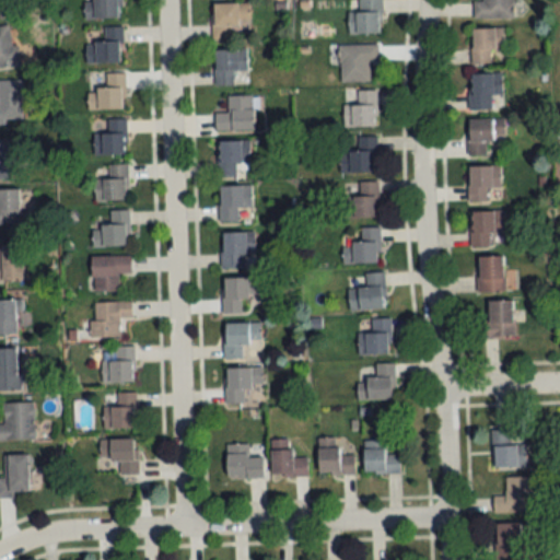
[(84,0),(85,19),(120,19),(119,0),(84,0)]
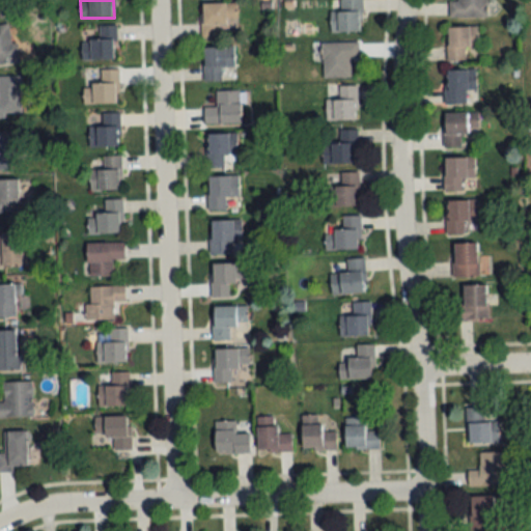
[(330,32),(362,31),(361,0),(339,0),(339,11),(330,11),(330,32)]
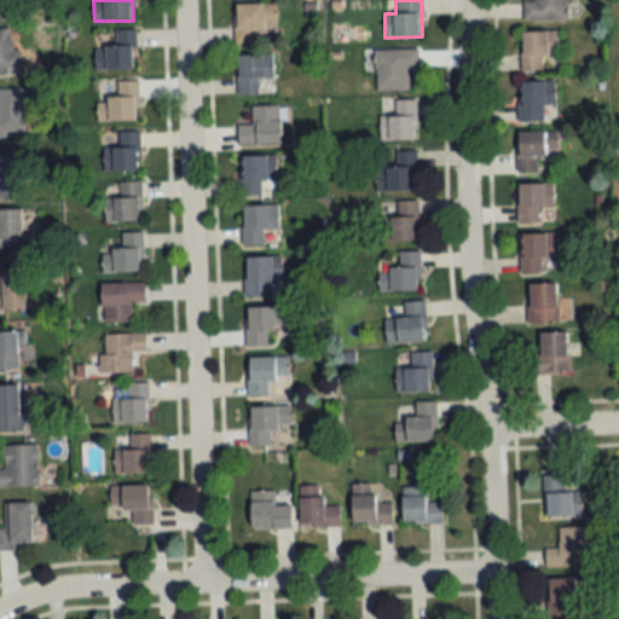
[(533,0),(524,0),(524,21),(566,21),(566,0),(533,0)]
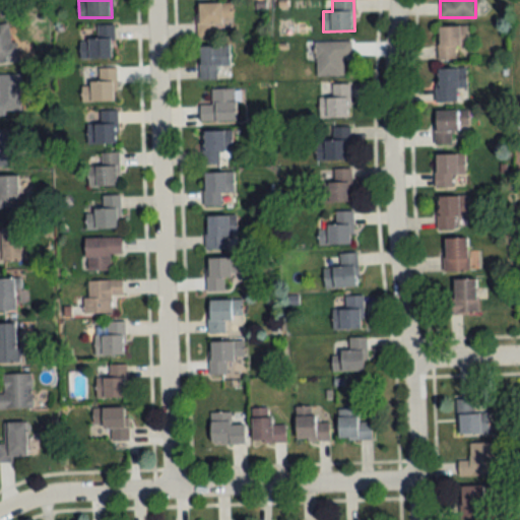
[(197,36),(223,36),(223,25),(232,25),(231,3),(197,3),(197,36)]
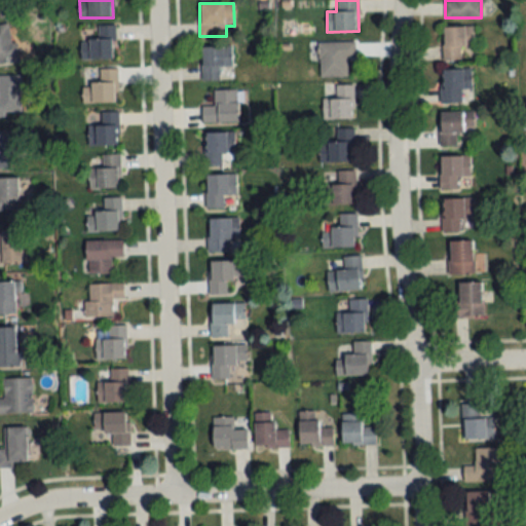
[(0,64),(19,63),(16,41),(11,42),(9,24),(0,25),(0,64)]
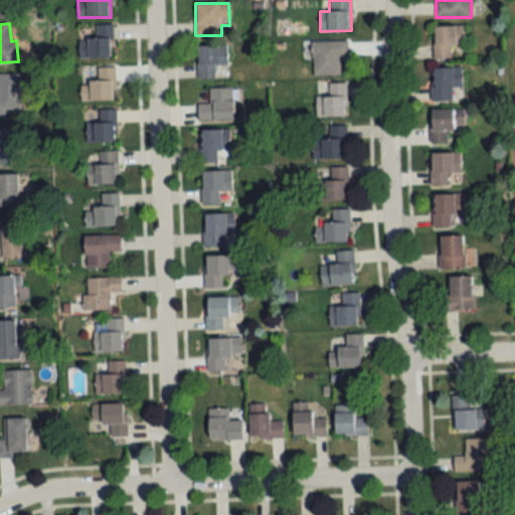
[(78,38),(78,59),(112,59),(112,24),(95,24),(95,38),(78,38)]
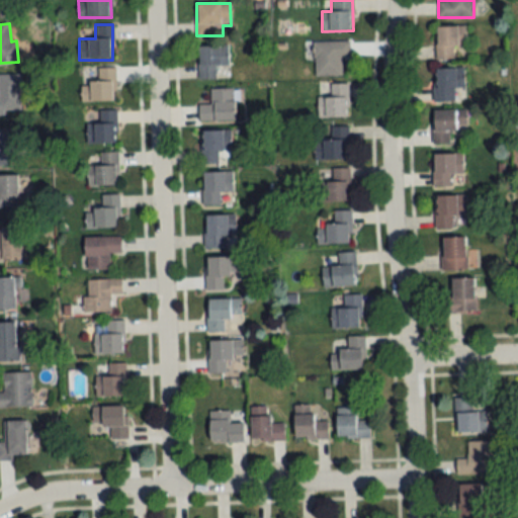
[(453,60),(453,48),(465,47),(465,26),(436,26),(436,60),(453,60)]
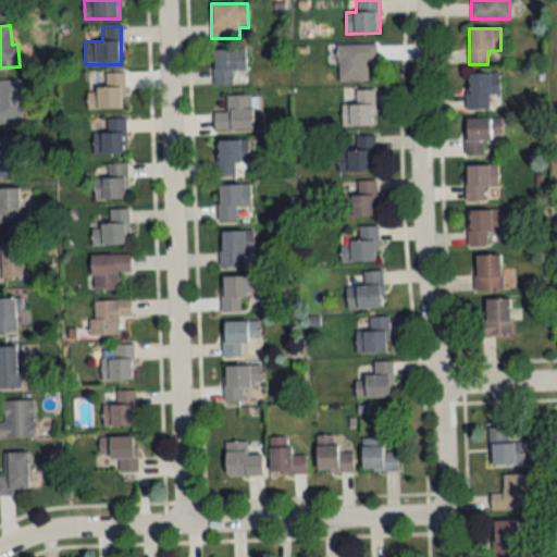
[(368,62),(376,62),(376,45),(337,45),(337,82),(368,82),(368,62)]
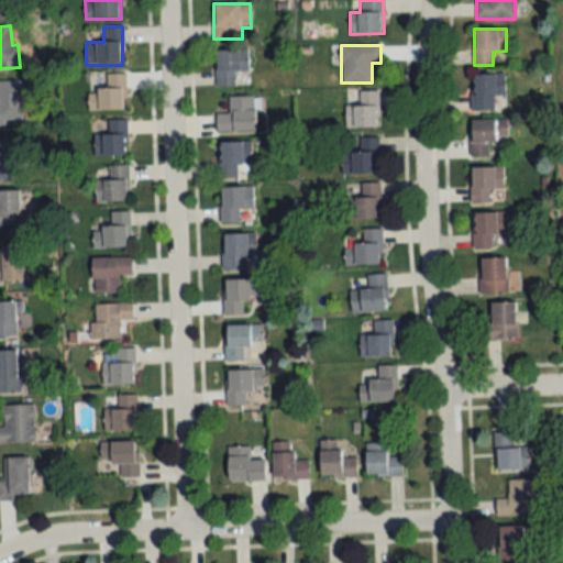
[(240,86),(240,51),(216,51),(216,86),(240,86)]
